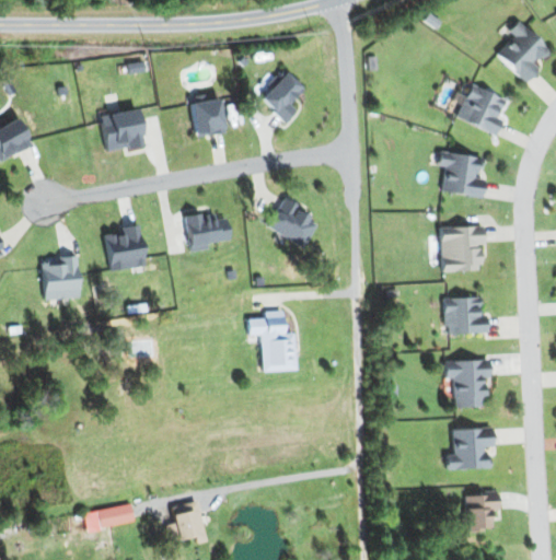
[(498,55),(528,82),(540,68),(536,65),(551,49),(520,21),(510,31),(516,36),(498,55)]
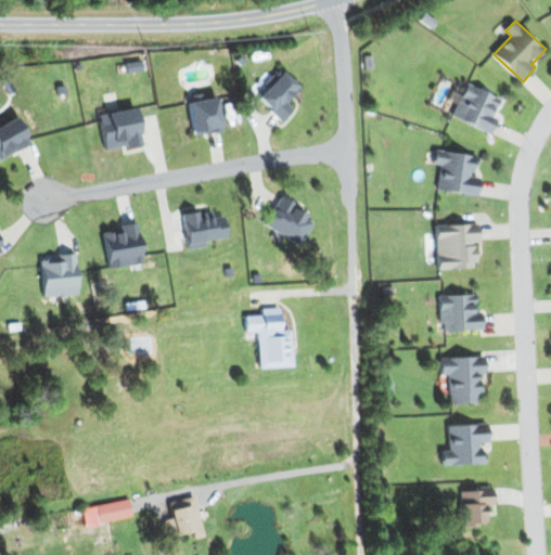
[(144,71),(143,61),(127,63),(129,73),(144,71)]
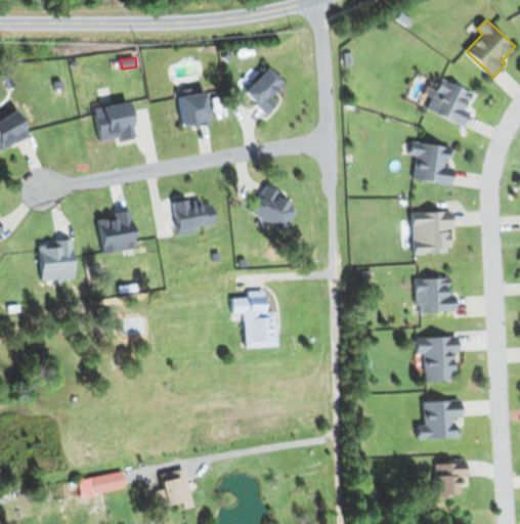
[(272,97),(286,83),(268,67),(244,92),(268,115),(278,102),(272,97)]
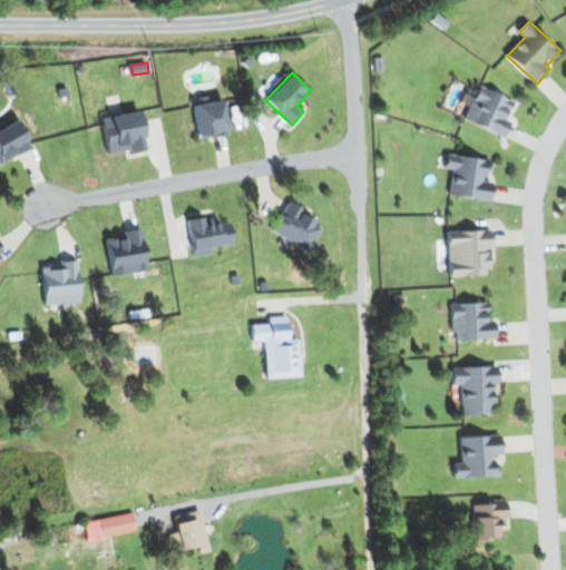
[(513,121),(508,120),(516,101),(481,86),(466,119),(506,137),(513,121)]
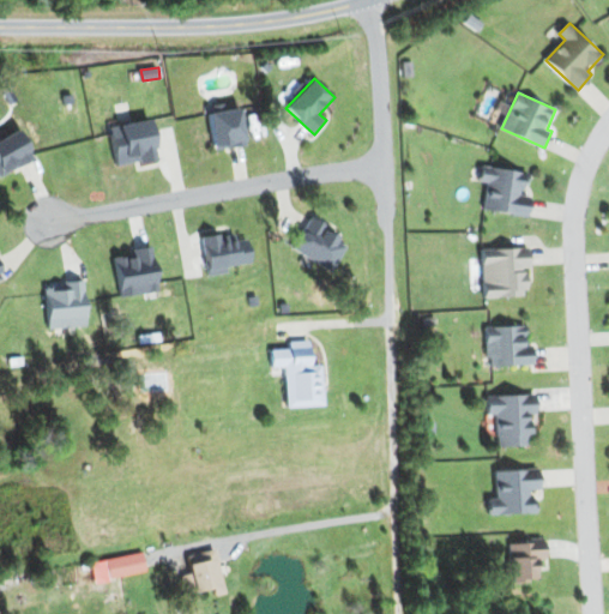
[(247,144),(240,108),(209,114),(216,151),(247,144)]
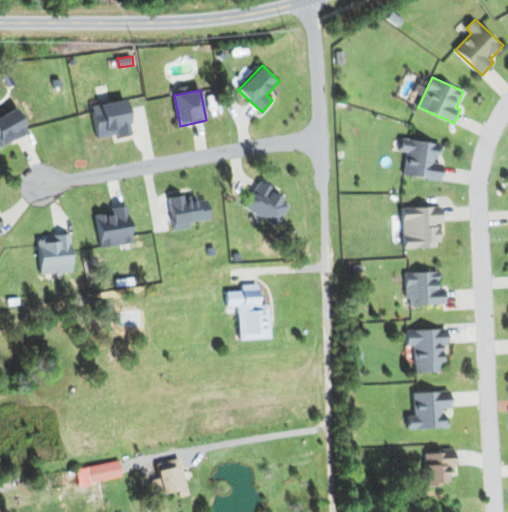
[(98,139),(133,132),(127,99),(92,106),(98,139)]
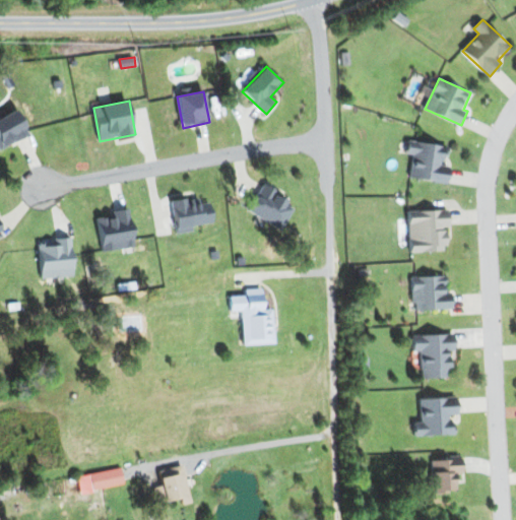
[(0,118),(0,149),(29,135),(16,110),(0,118)]
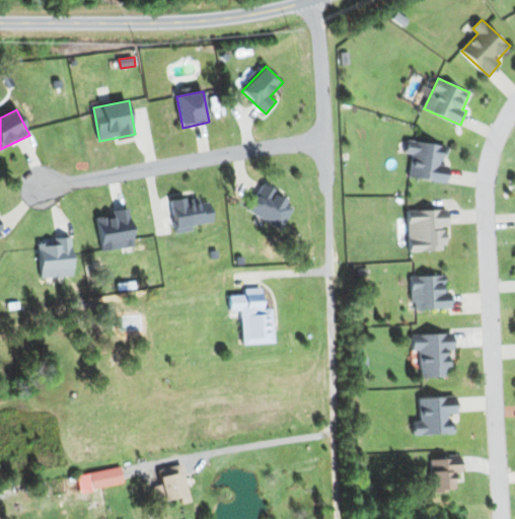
[(447,182),(450,165),(445,165),(447,145),(409,140),(407,154),(414,155),(411,178),(447,182)]
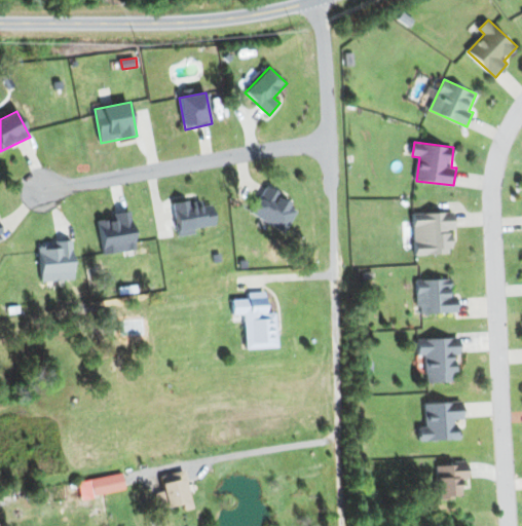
[(287,233),(299,211),(290,207),(294,200),(268,186),(252,214),(287,233)]
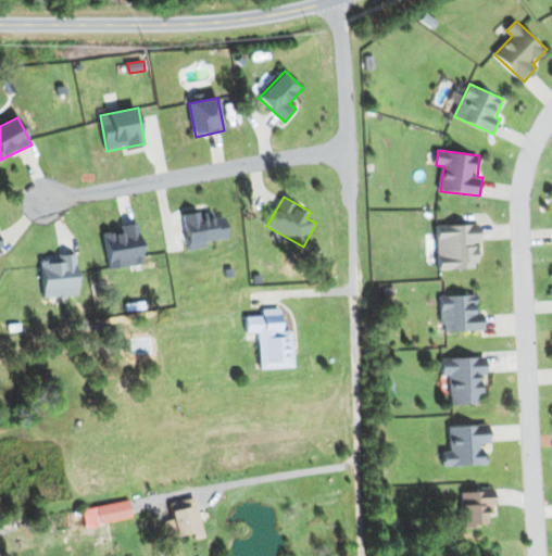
[(226,216),(215,217),(214,211),(185,215),(189,250),(207,248),(205,241),(229,238),(226,216)]
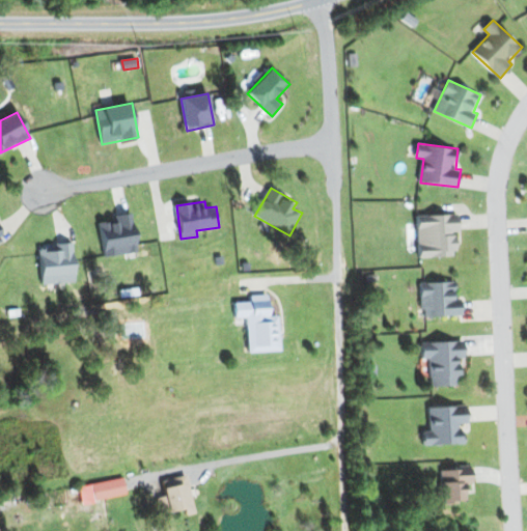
[(105,257),(139,252),(132,211),(114,214),(115,220),(100,223),(105,257)]
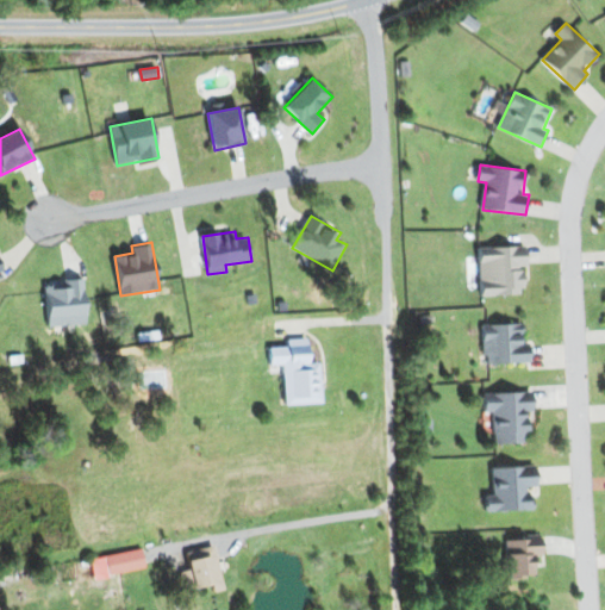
[(480,247),(481,296),(524,294),(524,268),(528,268),(526,246),(480,247)]
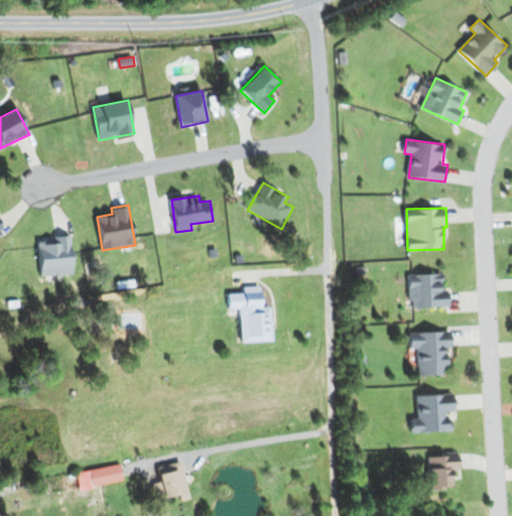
[(40,275),(74,274),(72,237),(38,239),(40,275)]
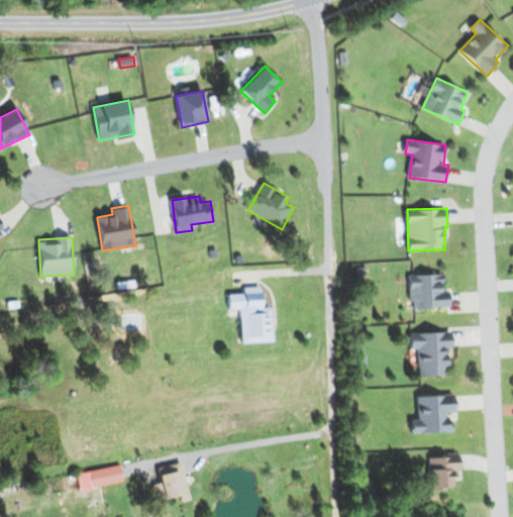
[(451,307),(450,291),(445,292),(444,274),(411,275),(412,308),(451,307)]
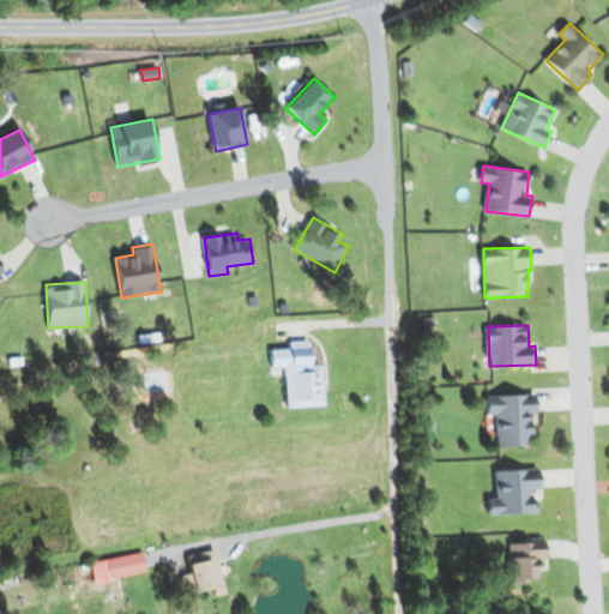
[(326,405),(324,365),(313,366),(312,341),(291,342),(293,349),(273,349),(273,367),(287,367),(288,407),(326,405)]
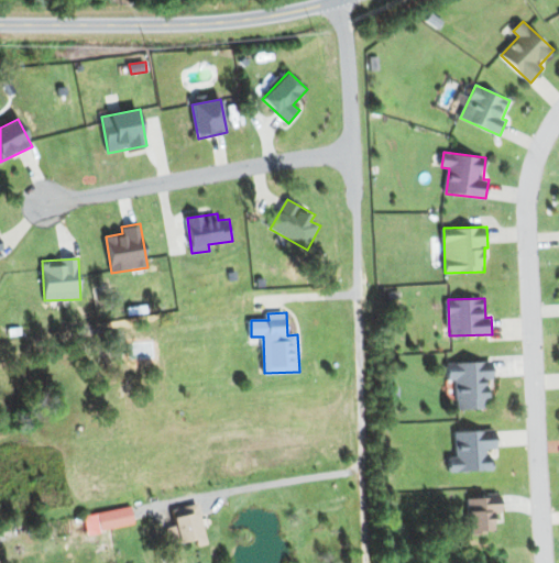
[(489,409),(488,379),(493,379),(493,362),(448,363),(449,379),(457,379),(458,409),(489,409)]
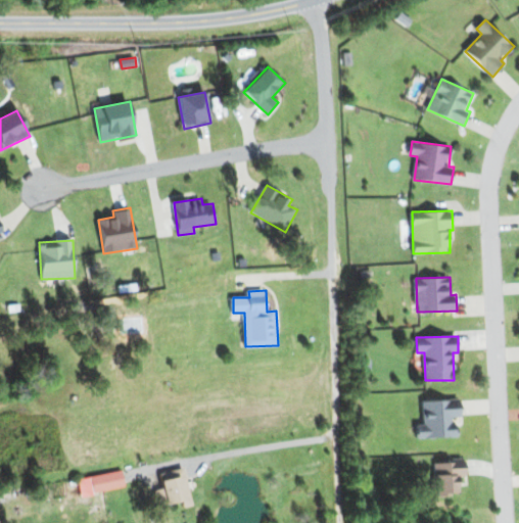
[(424,425),(417,425),(418,438),(457,437),(456,417),(462,417),(461,398),(423,400),(424,425)]
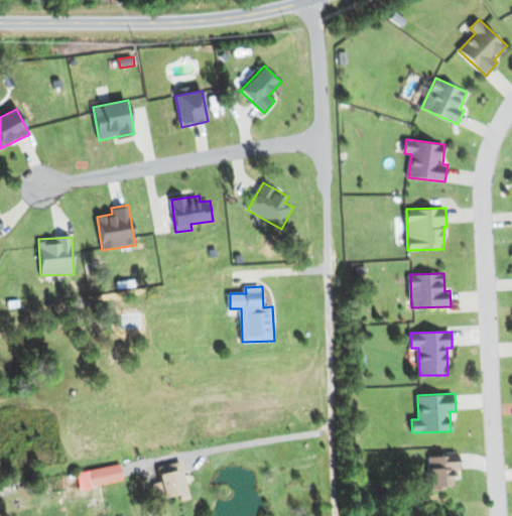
[(460,454),(429,455),(430,488),(454,487),(454,471),(460,470),(460,454)]
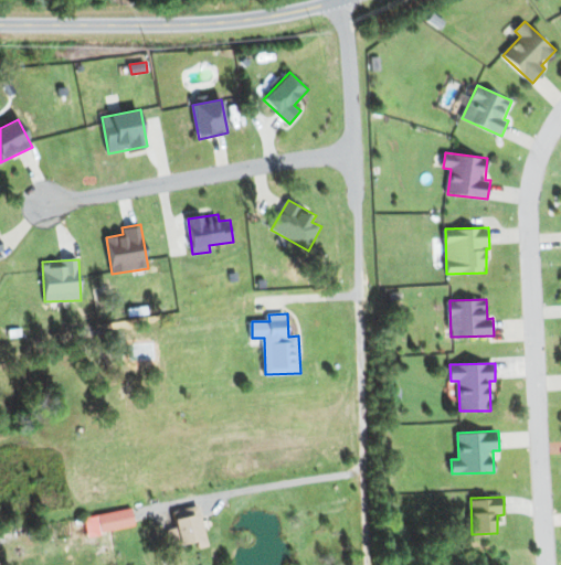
[(210,546),(201,505),(175,511),(178,526),(169,529),(172,546),(199,541),(200,548),(210,546)]
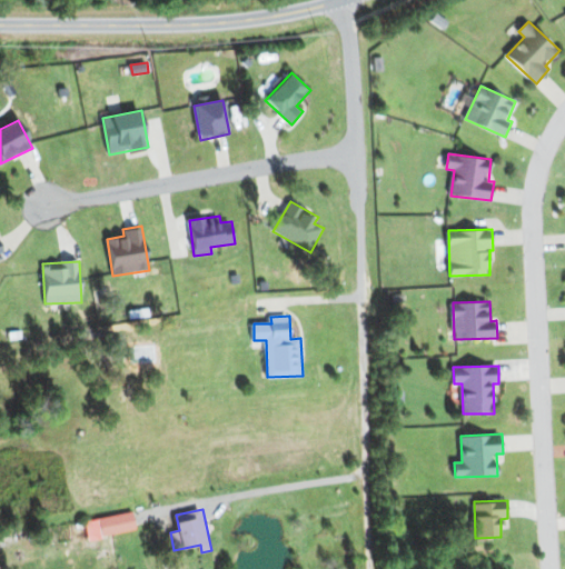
[(137,531),(135,512),(87,519),(89,538),(137,531)]
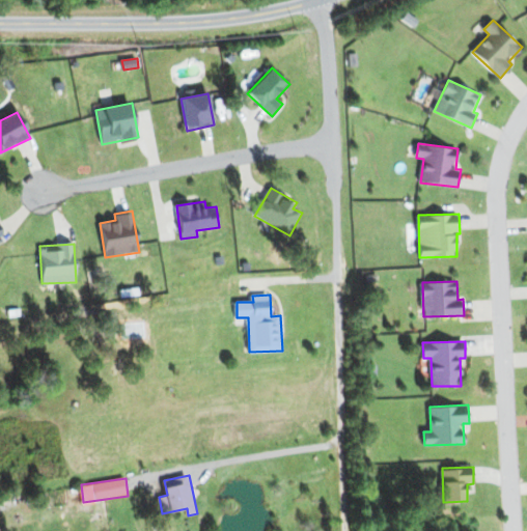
All buildings are outlined.
